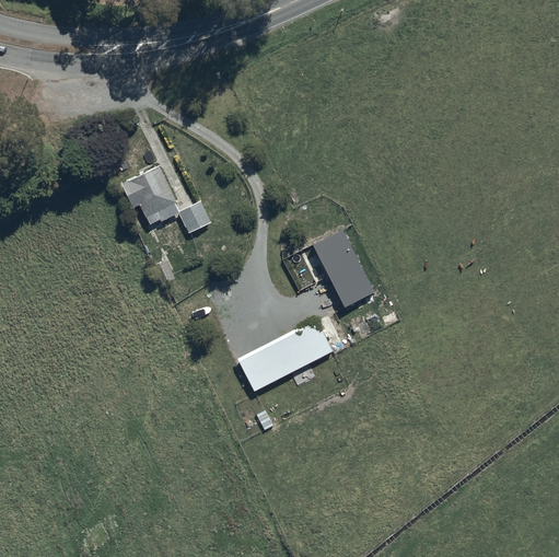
[(177,202),(160,166),(123,184),(134,208),(140,204),(151,225),(161,220),(162,222),(178,213),(174,204),(177,202)]
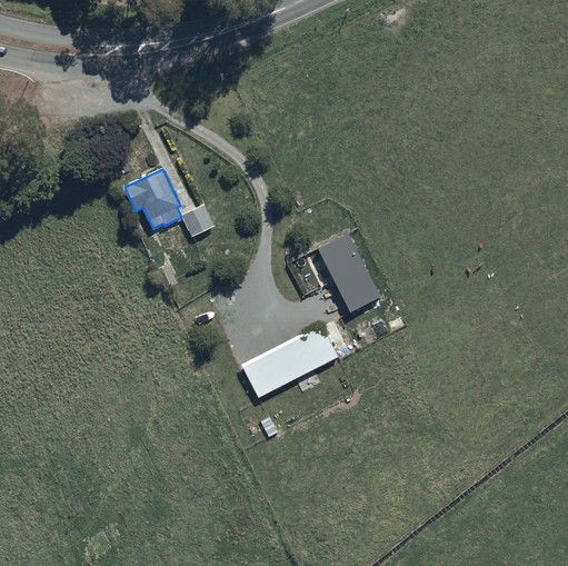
[(205,206),(182,217),(192,238),(215,227),(205,206)]
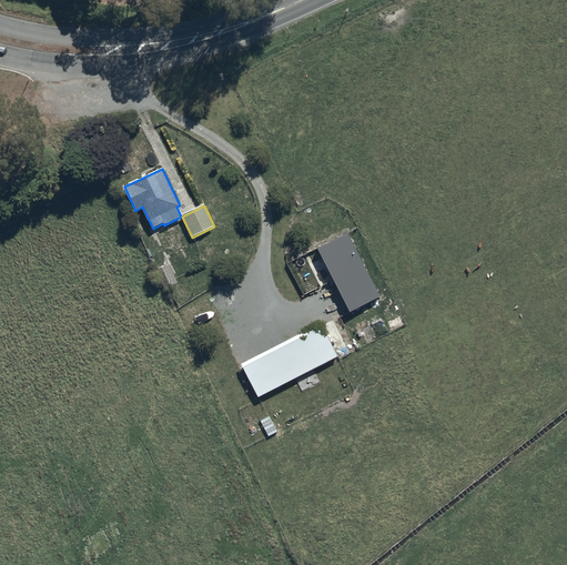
[(346,232),(317,246),(350,311),(378,296),(346,232)]
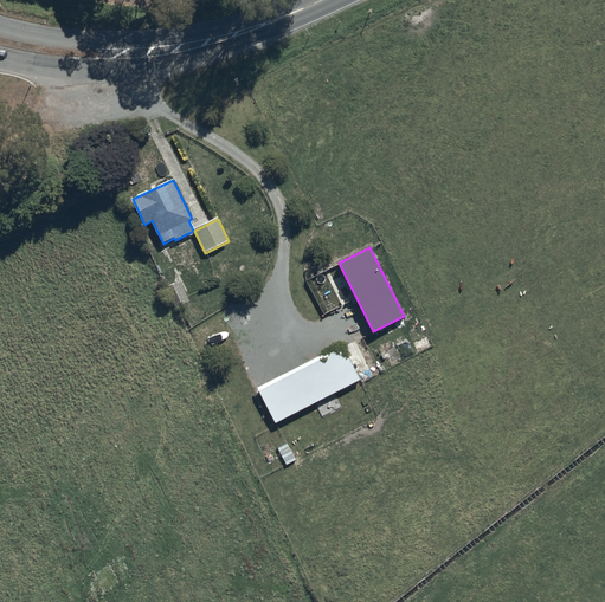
[(342,345),(257,387),(274,421),(359,380),(342,345)]
